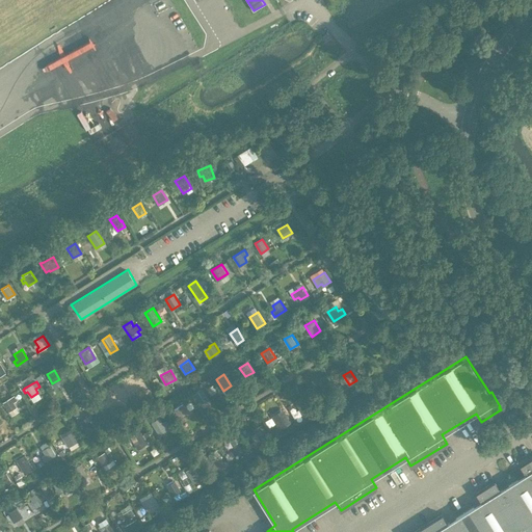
[(335,394),(328,384),(321,390),(327,399),(335,394)]
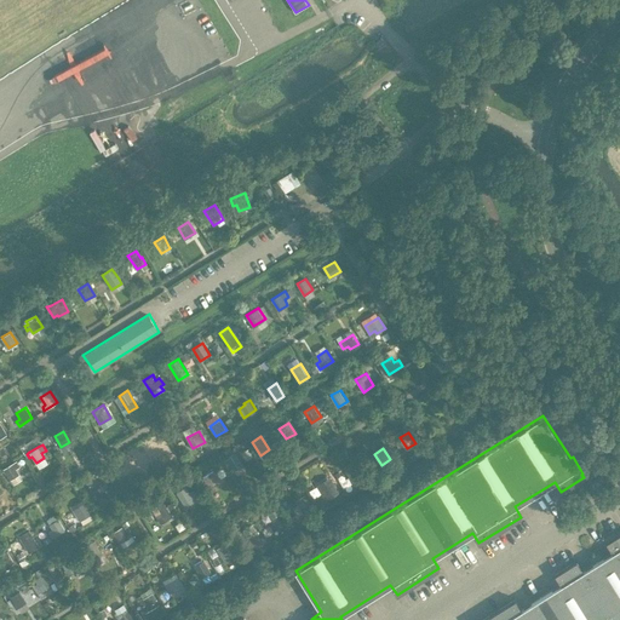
[(244,464),(236,453),(228,459),(235,470),(244,464)]
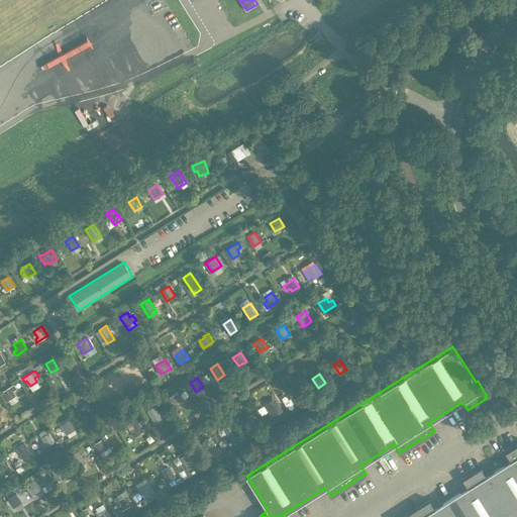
[(14,384),(10,386),(3,391),(8,400),(15,395),(13,391),(17,389),(14,384)]
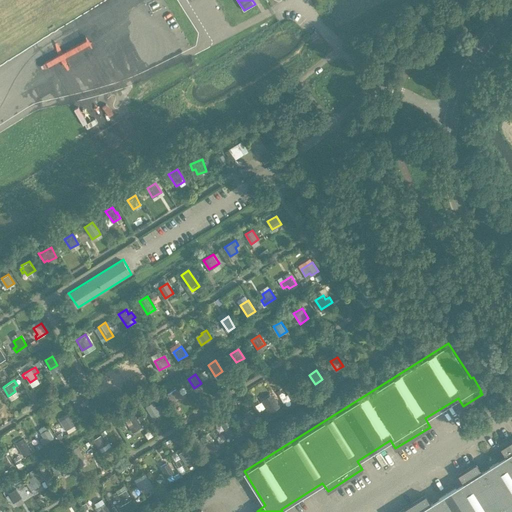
[(300,393),(295,384),(285,390),(291,399),(300,393)]
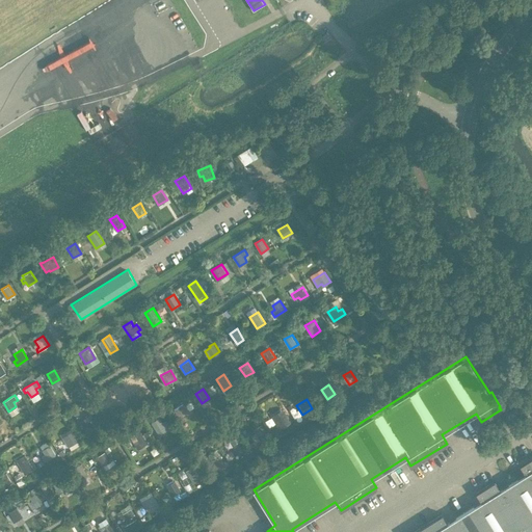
[(187,414),(182,404),(174,408),(180,419),(187,414)]
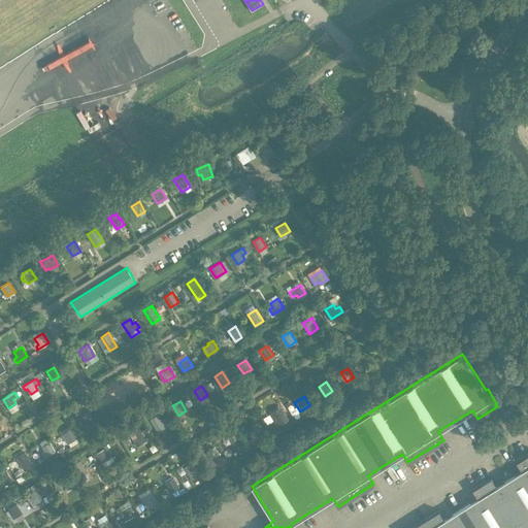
[(288,419),(283,409),(275,414),(281,423),(288,419)]
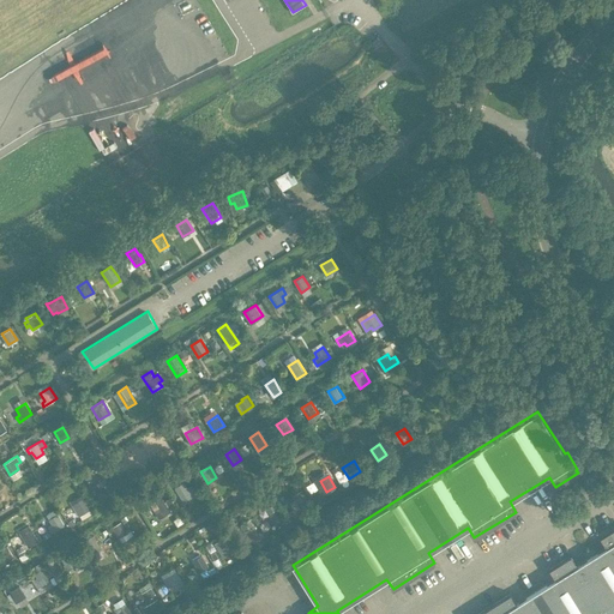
[(114,493),(107,482),(100,488),(106,499),(114,493)]
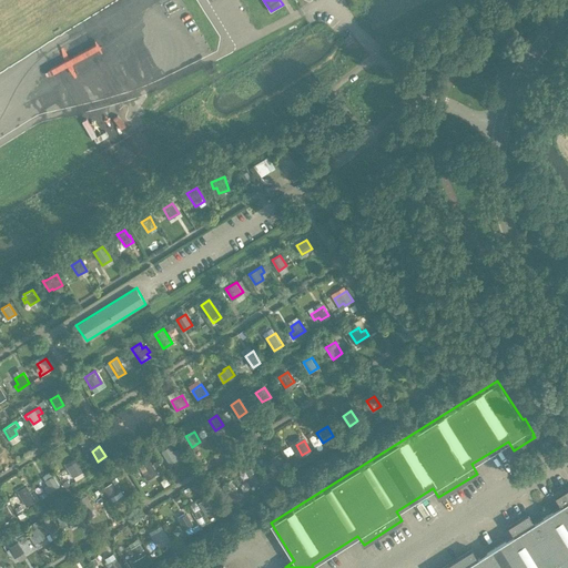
[(173,450),(170,446),(162,450),(171,465),(183,457),(176,447),(173,450)]
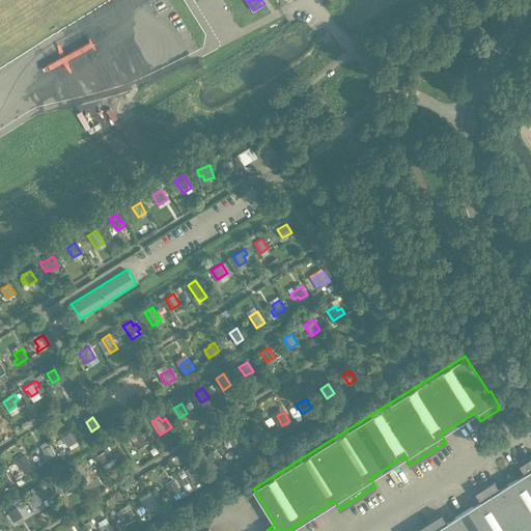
[(260,423),(253,428),(260,440),(268,436),(260,423)]
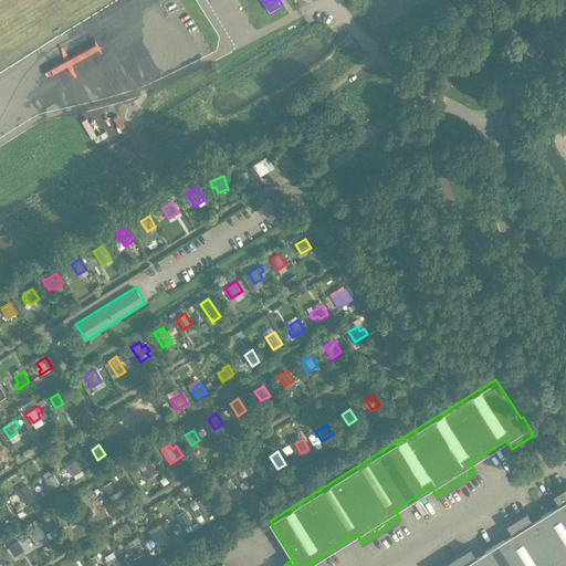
[(150,460),(148,457),(138,463),(144,474),(154,469),(148,461),(150,460)]
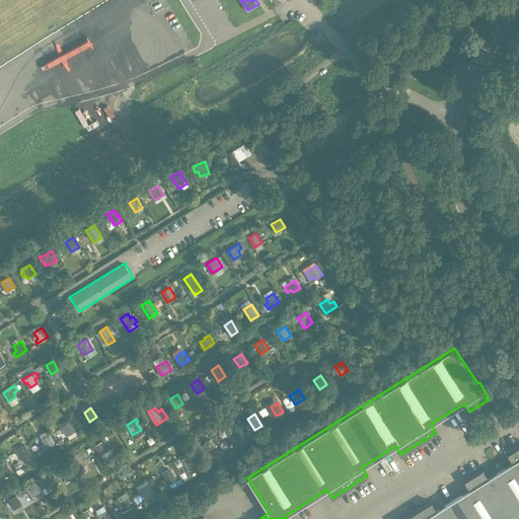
[(76,430),(70,421),(60,427),(66,436),(76,430)]
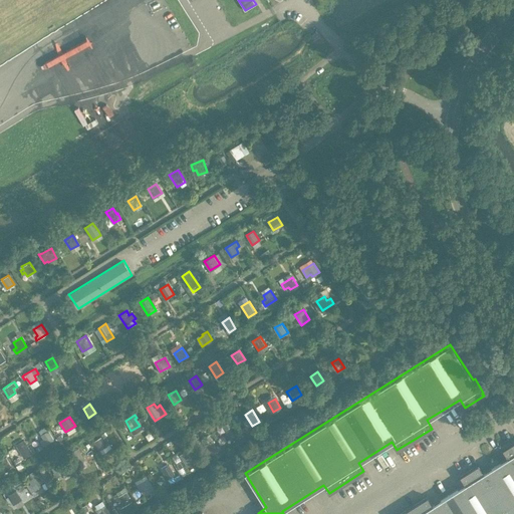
[(238,435),(232,425),(225,430),(231,440),(238,435)]
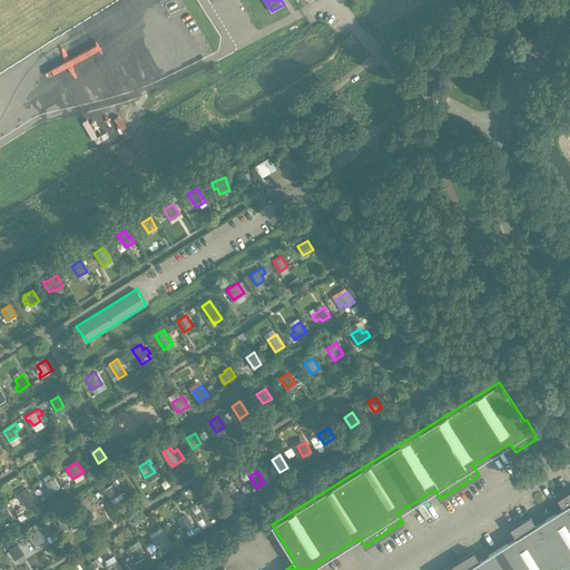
[(60,487),(53,478),(46,482),(49,487),(43,490),(48,494),(60,487)]
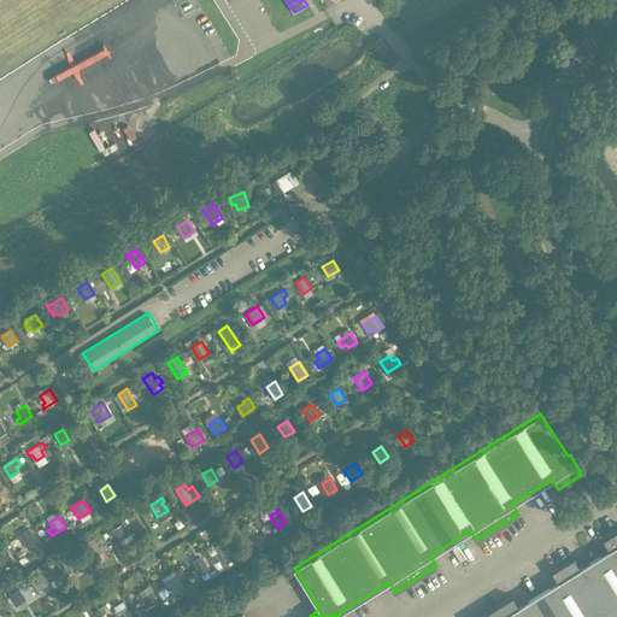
[(119,541),(128,535),(122,523),(112,529),(119,541)]
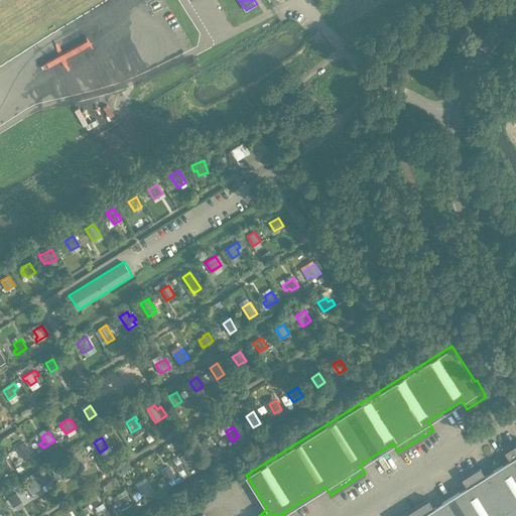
[(218,448),(213,439),(206,444),(211,453),(218,448)]
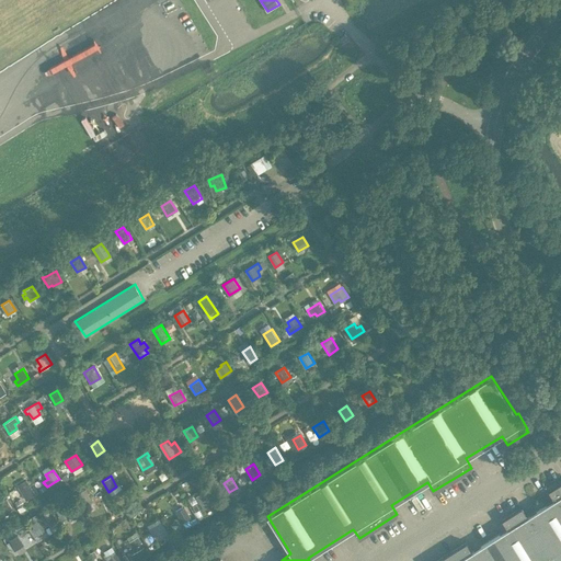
[(560,560),(560,482),(549,490),(554,500),(527,516),(522,507),(502,519),(508,528),(472,551),(466,542),(435,560),(560,560)]
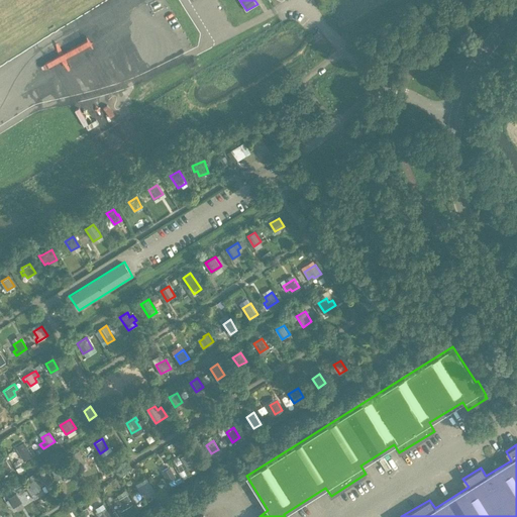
[(32,455),(27,446),(20,451),(25,459),(32,455)]
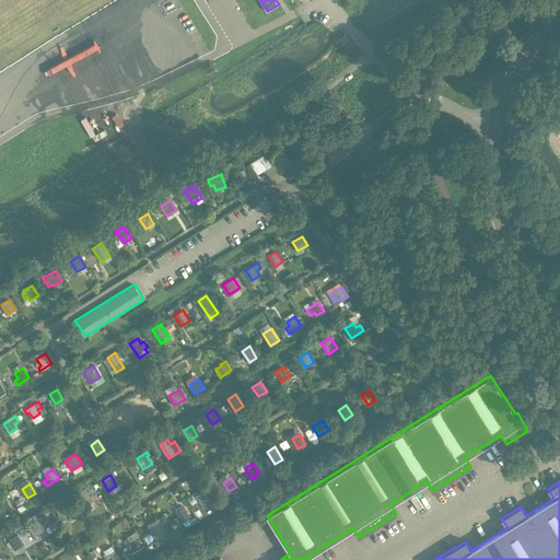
[(84,506),(93,501),(85,488),(77,493),(84,506)]
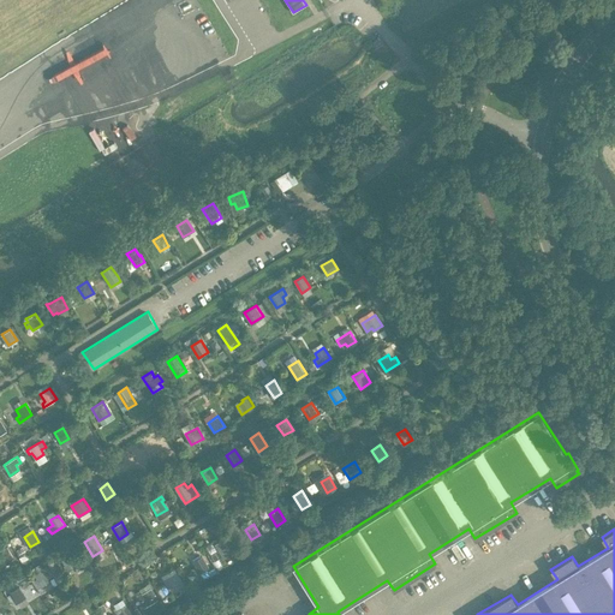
[(234,550),(228,541),(220,545),(226,556),(234,550)]
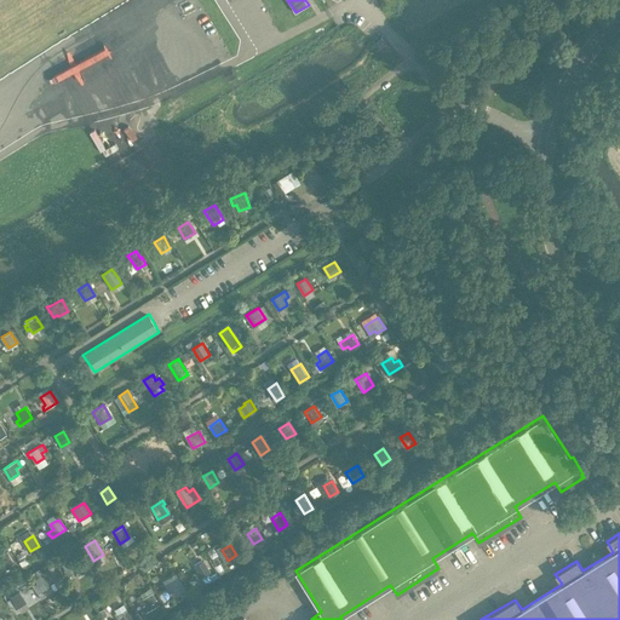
[(13,562),(7,552),(0,556),(0,560),(5,568),(13,562)]
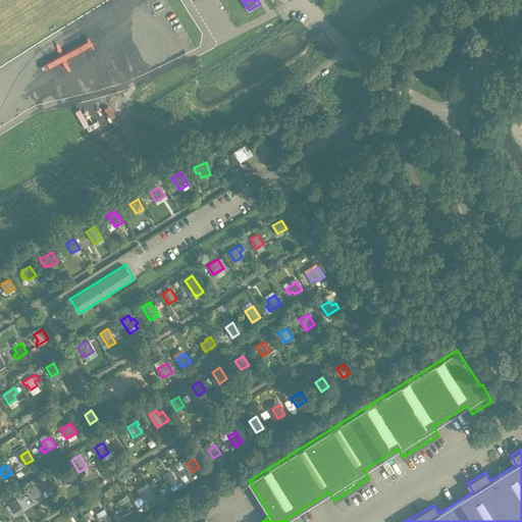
[(68,477),(65,473),(62,475),(59,470),(51,475),(57,484),(68,477)]
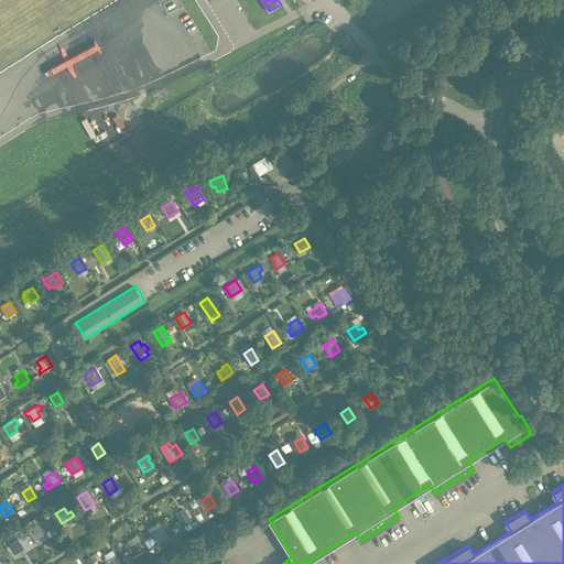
[(192,519),(186,510),(179,514),(184,524),(192,519)]
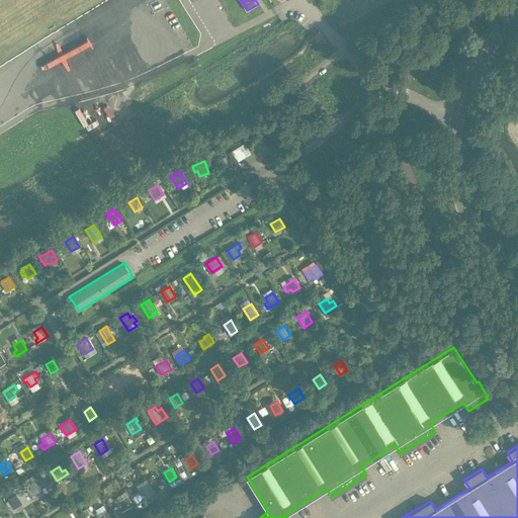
[(44,490),(36,479),(28,484),(35,495),(44,490)]
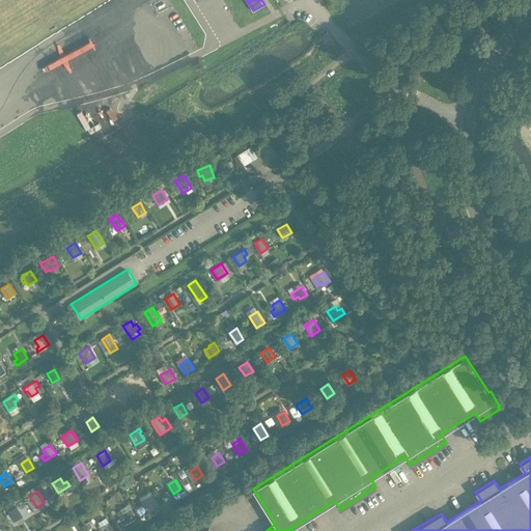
[(159,503),(154,494),(145,498),(151,507),(159,503)]
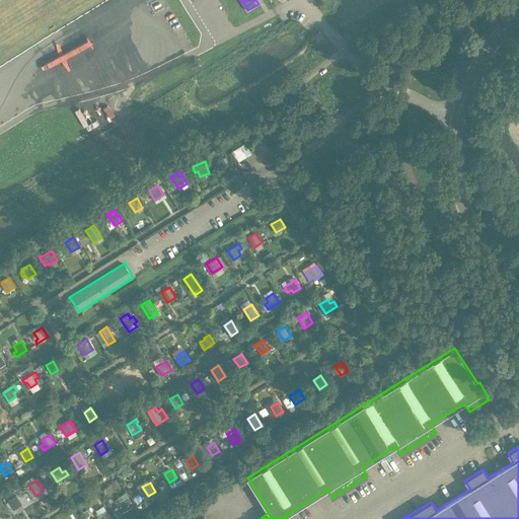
[(22,504),(16,495),(8,500),(14,509),(22,504)]
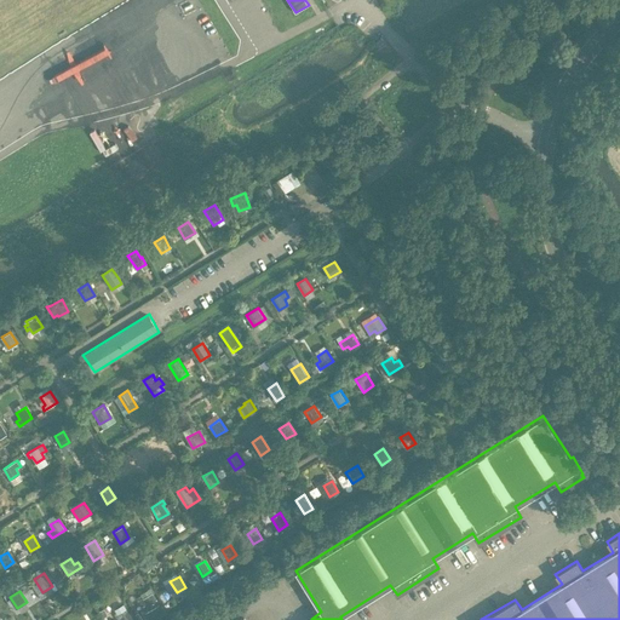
[(160,604),(153,593),(151,595),(151,593),(143,598),(147,604),(143,606),(147,612),(160,604)]
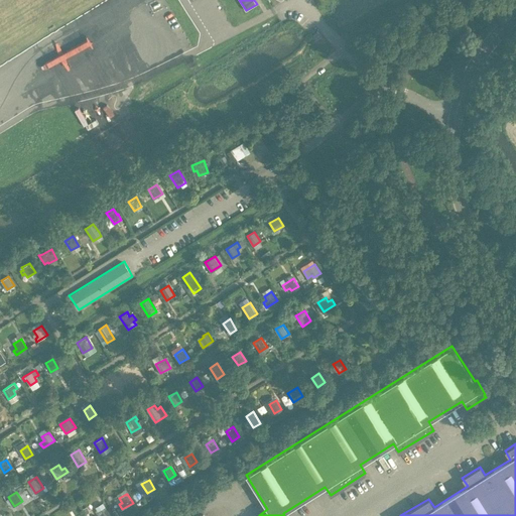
[(104,507),(95,513),(97,515),(108,515),(109,515),(104,507)]
